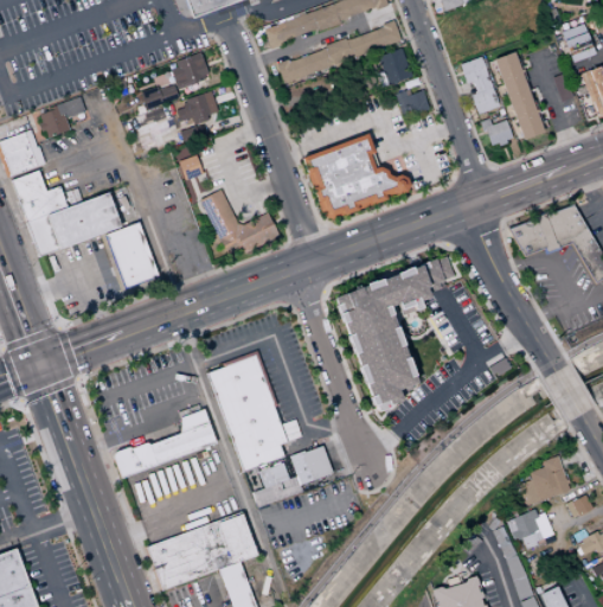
[(239,0),(192,18),(185,0),(239,0)]
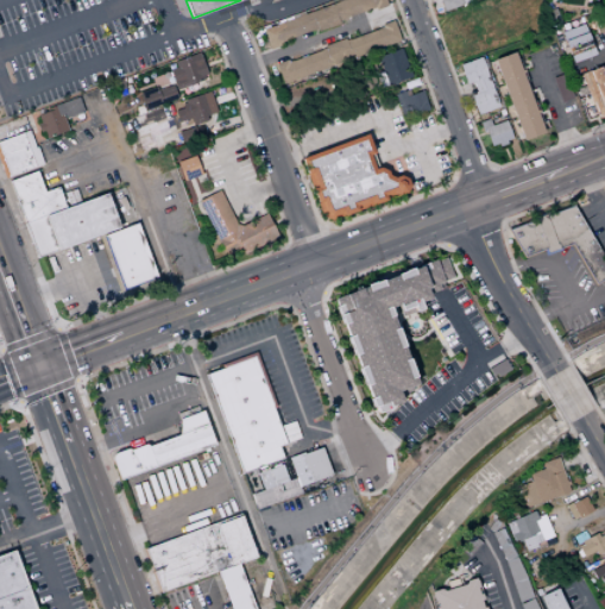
[(335,4),(341,1),(341,0),(389,0),(391,6),(378,10),(377,7),(341,20),(335,4)]
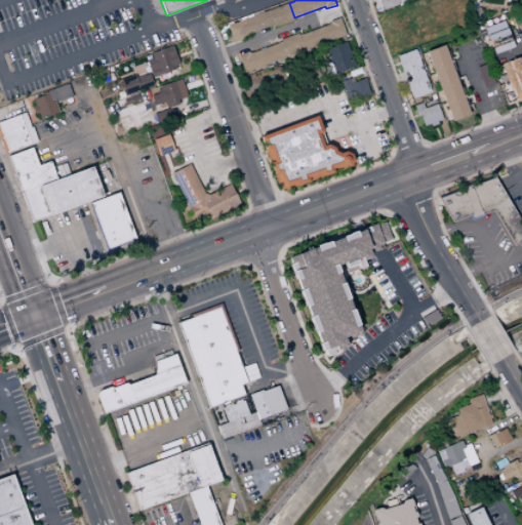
[(401,0),(403,3),(386,9),(383,0),(401,0)]
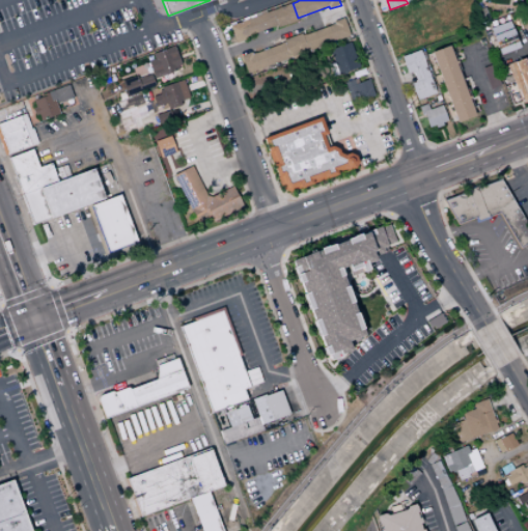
[(274,10),(281,7),(281,8),(286,6),(286,5),(293,3),(298,18),(299,21),(280,27),(279,25),(274,10)]
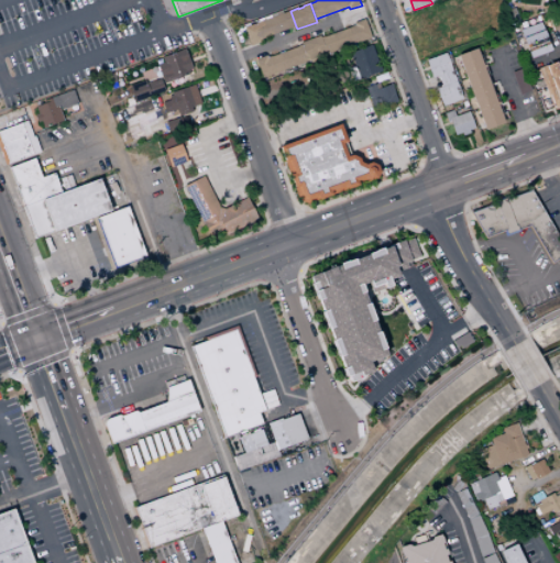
[(246,28),(263,21),(263,20),(267,19),(267,20),(281,14),(285,12),(285,13),(291,11),(296,26),(263,39),(264,42),(253,45),(246,28)]
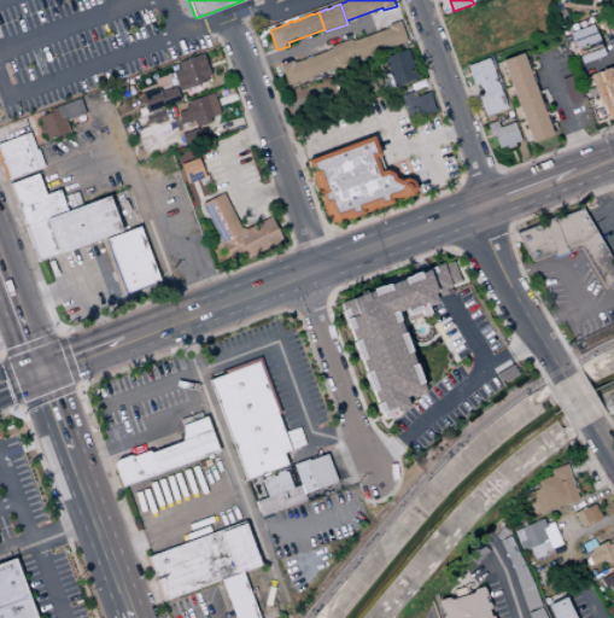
[(354,41),(357,40),(358,40),(387,29),(387,28),(391,27),(390,24),(402,21),(409,39),(410,39),(410,41),(361,59),(354,41)]
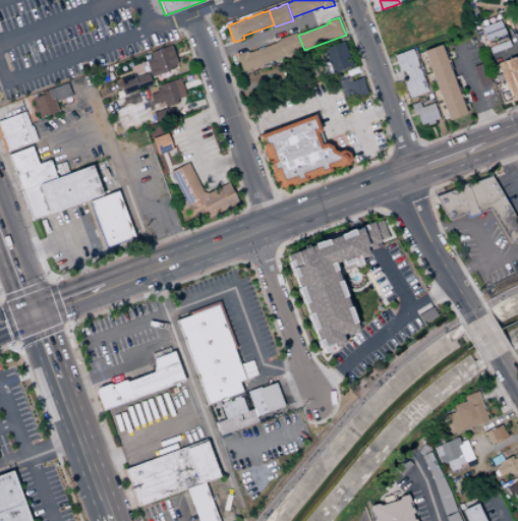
[(486,35),(483,27),(503,20),(506,27),(486,35)]
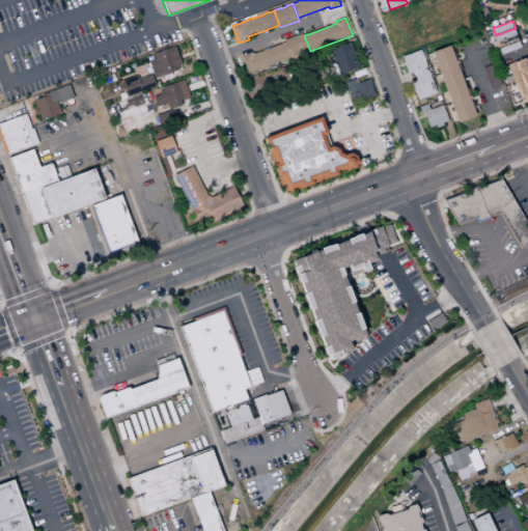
[(496,35),(516,28),(524,48),(503,55),(496,35)]
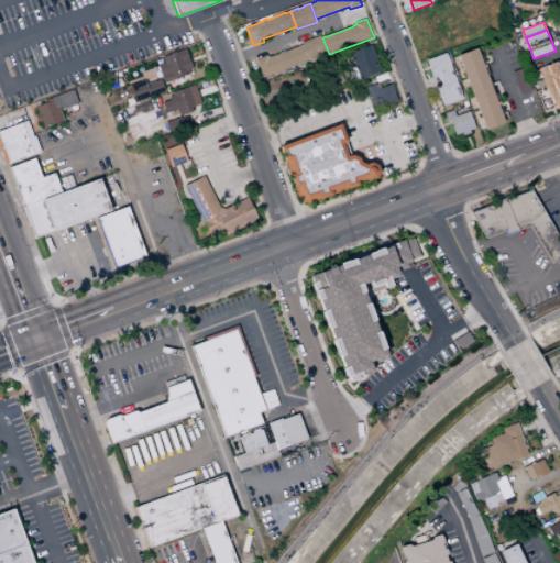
[(304,44),(309,62),(329,54),(322,37),(322,35),(303,42),(304,44)]
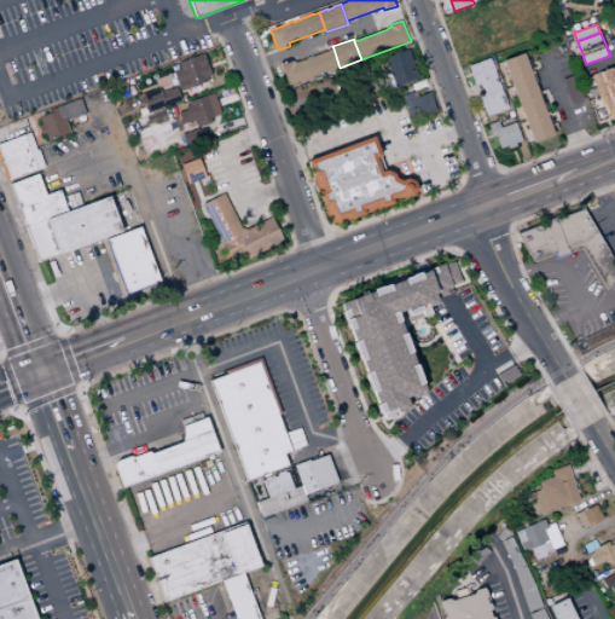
[(334,48),(340,68),(291,86),(284,65),(295,61),(296,63),(300,61),(300,62),(330,51),(330,50),(334,48)]
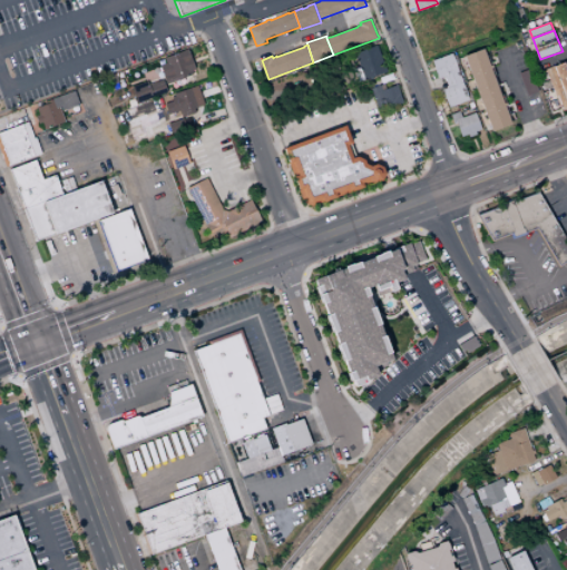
[(379,45),(384,61),(385,61),(389,71),(367,80),(357,52),(379,45)]
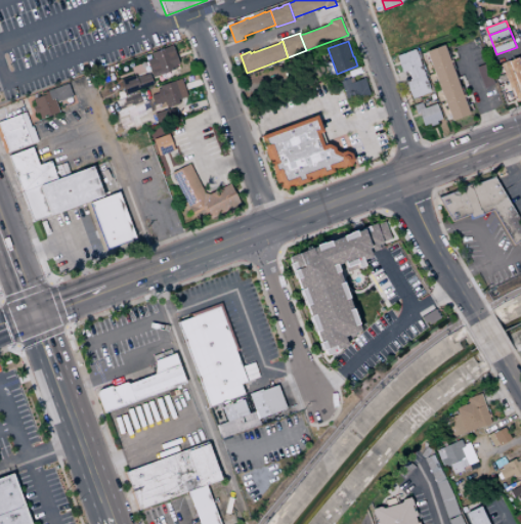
[(428,51),(446,44),(452,60),(454,59),(454,61),(452,62),(465,95),(467,94),(468,96),(466,97),(472,115),(454,121),(428,51)]
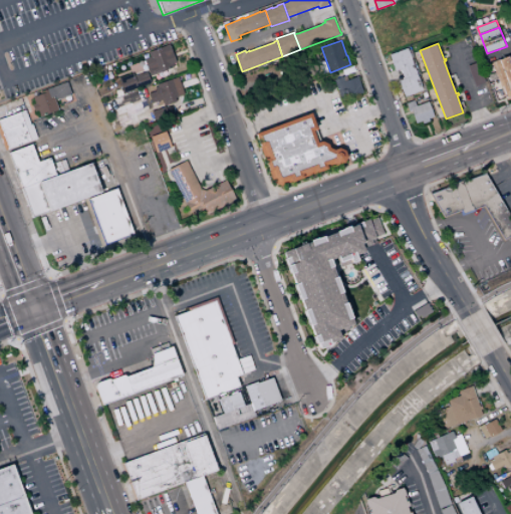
[(150,51),(171,44),(179,66),(152,76),(146,59),(152,57),(150,51)]
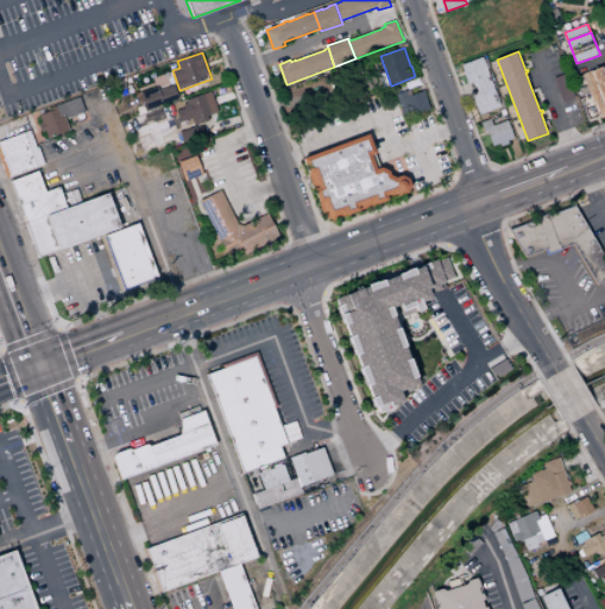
[(464,64),(484,57),(491,76),(476,82),(471,83),(467,73),(464,64)]
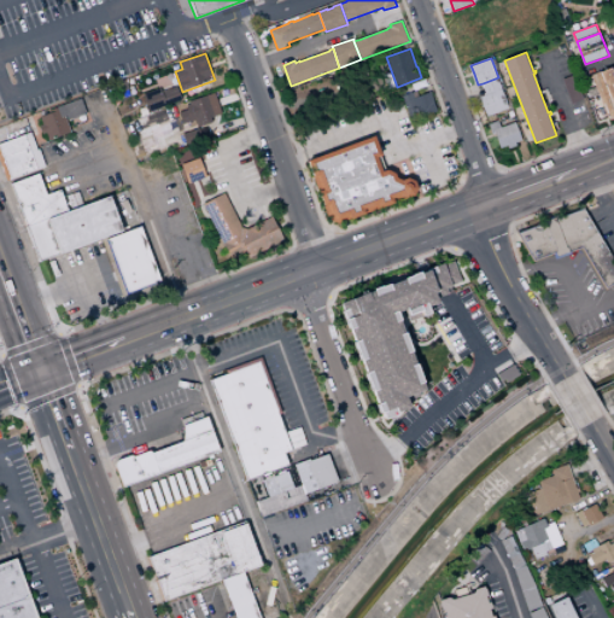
[(592,75),(613,66),(613,118),(609,120),(592,75)]
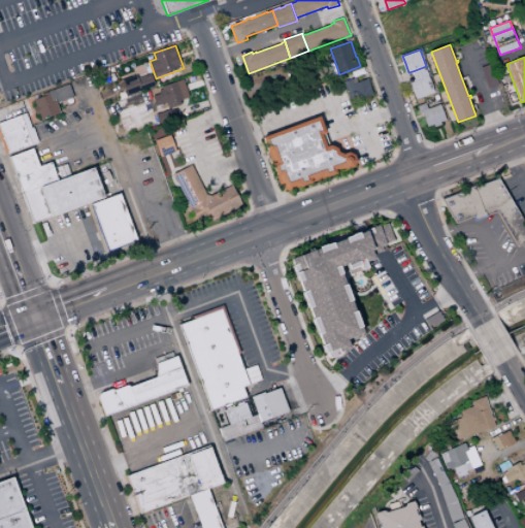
[(426,66),(430,75),(430,76),(417,80),(413,71),(426,66)]
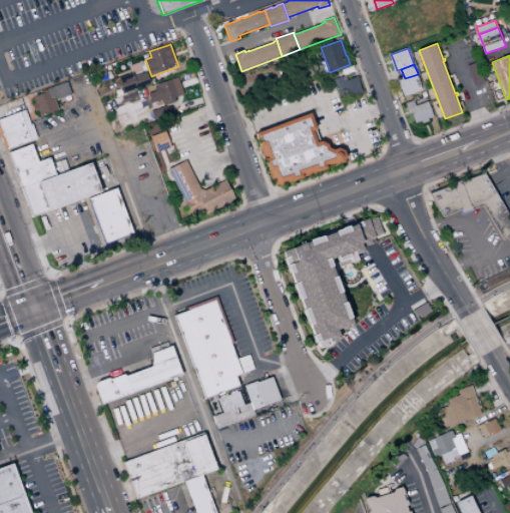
[(135,75),(148,71),(152,83),(138,88),(136,82),(137,81),(135,75)]
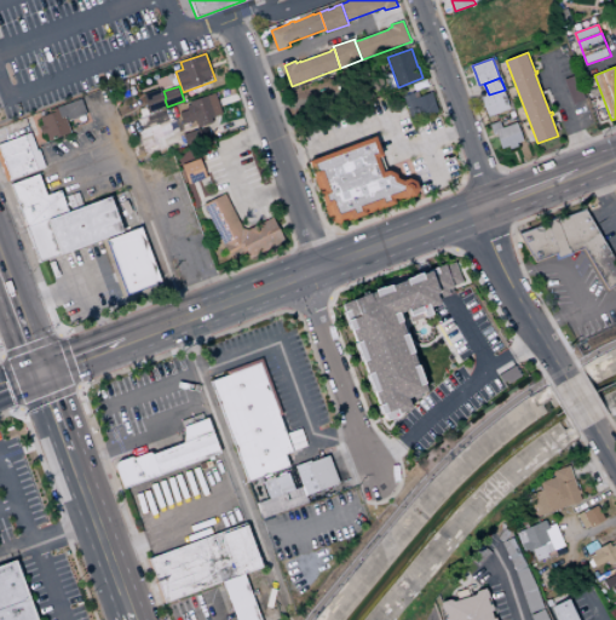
[(144,95),(162,87),(163,91),(166,98),(165,99),(167,107),(151,113),(144,95)]
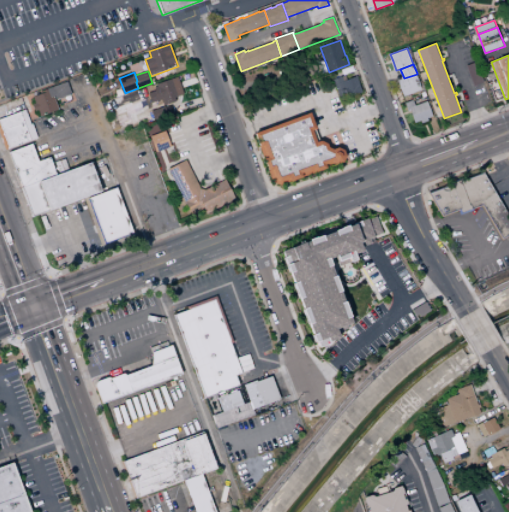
[(417,74),(423,90),(405,97),(402,89),(399,80),(404,78),(417,74)]
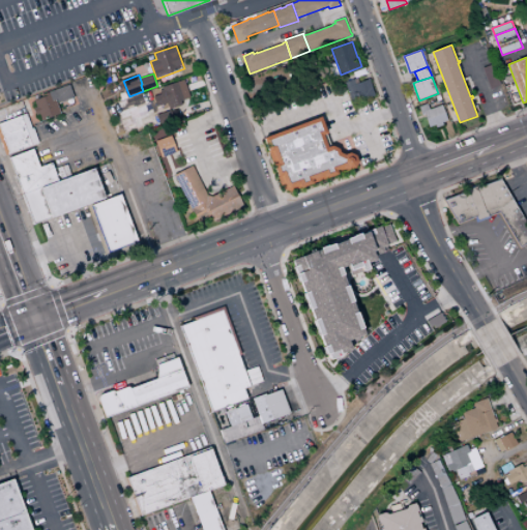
[(355,84),(371,79),(377,95),(361,101),(355,84)]
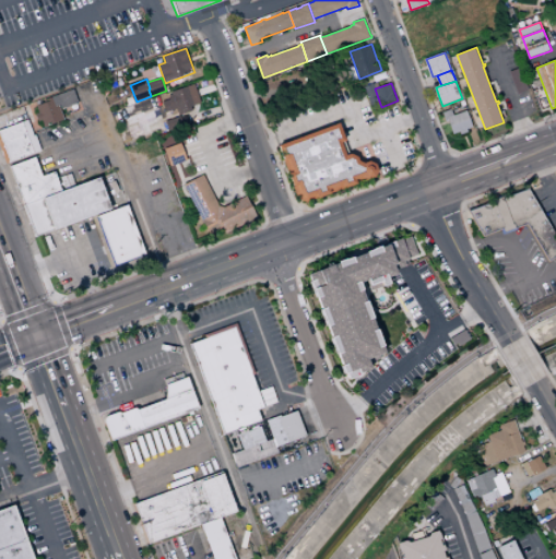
[(190,85),(192,92),(194,91),(197,97),(194,97),(197,105),(179,111),(172,92),(190,85)]
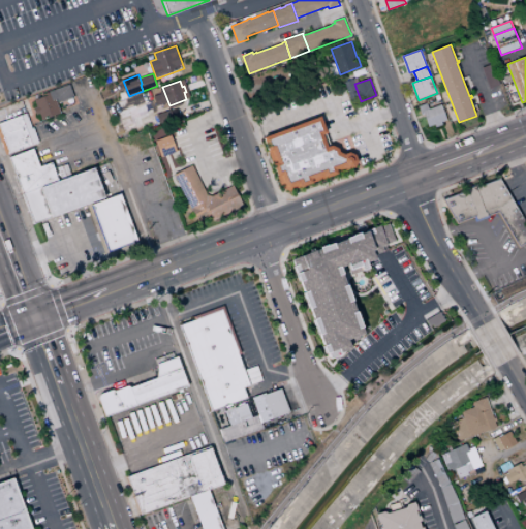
[(51,94),(50,91),(70,84),(75,97),(60,103),(58,98),(53,100),(51,94)]
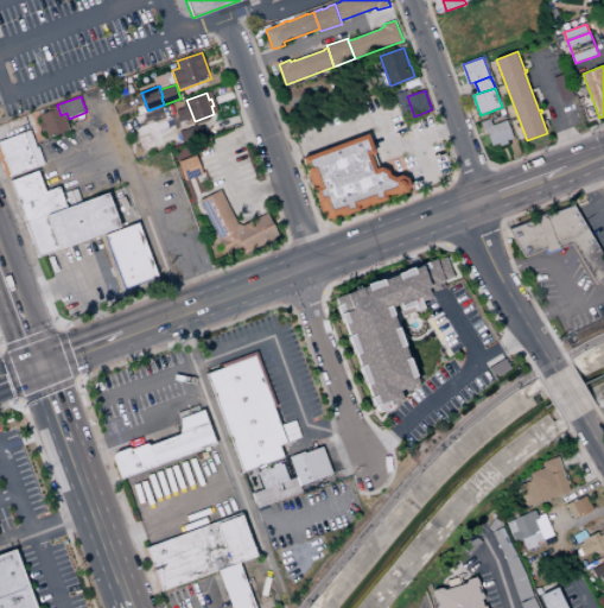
[(40,115),(58,108),(61,115),(64,114),(70,131),(49,138),(46,131),(43,132),(39,124),(43,122),(40,115)]
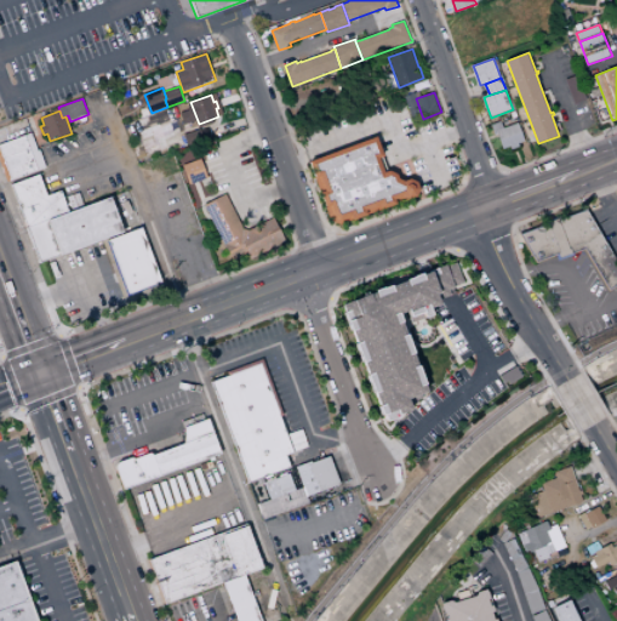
[(519,123),(526,141),(520,143),(512,147),(504,149),(500,135),(498,131),(519,123)]
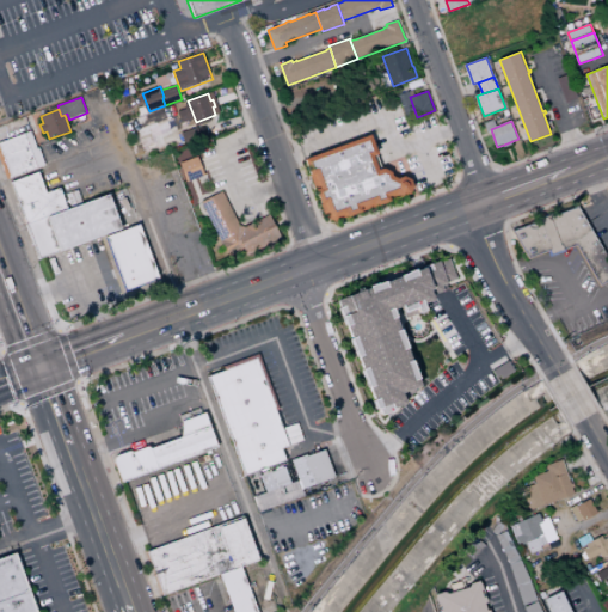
[(198,127),(202,138),(186,144),(183,133),(198,127)]
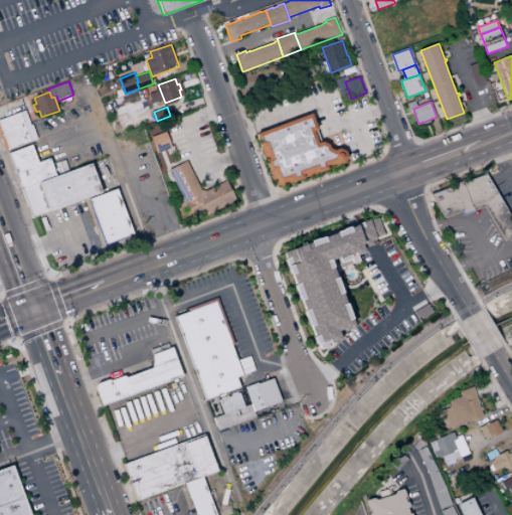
[(0,123),(0,120),(21,113),(32,142),(10,150),(0,123)]
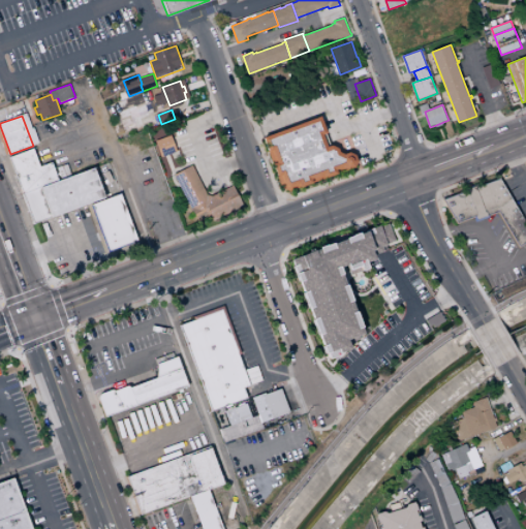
[(265,137),(322,117),(329,133),(325,134),(329,147),(333,146),(340,148),(341,152),(346,154),(350,153),(357,155),(359,161),(357,166),(350,169),(345,167),(338,170),(339,174),(325,180),(323,176),(313,179),(314,183),(302,188),(301,184),(291,187),(286,185),(283,176),(279,178),(274,164),(278,162),(274,151),(270,152),(265,137)]
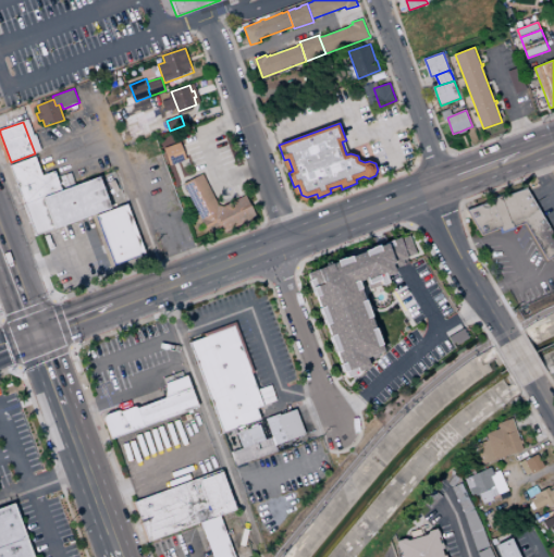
[(163,148),(175,180),(192,173),(181,143),(163,148)]
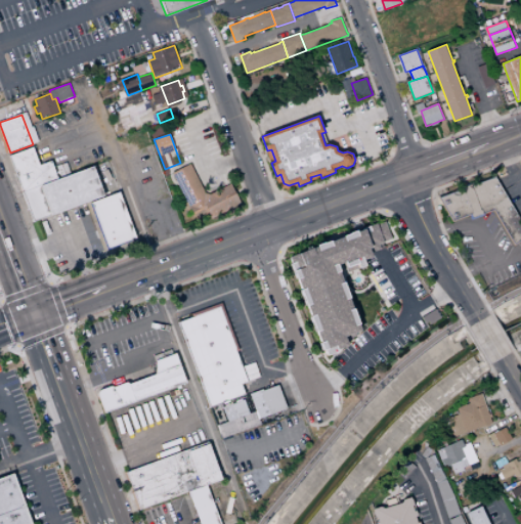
[(24,192),(10,157),(34,147),(41,165),(52,161),(59,179),(41,186),(24,192)]
